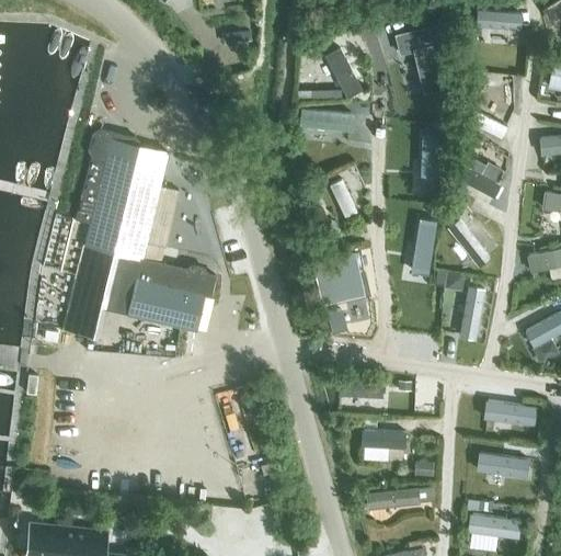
[(560,0),(552,0),(545,3),(551,22),(560,18),(560,0)]
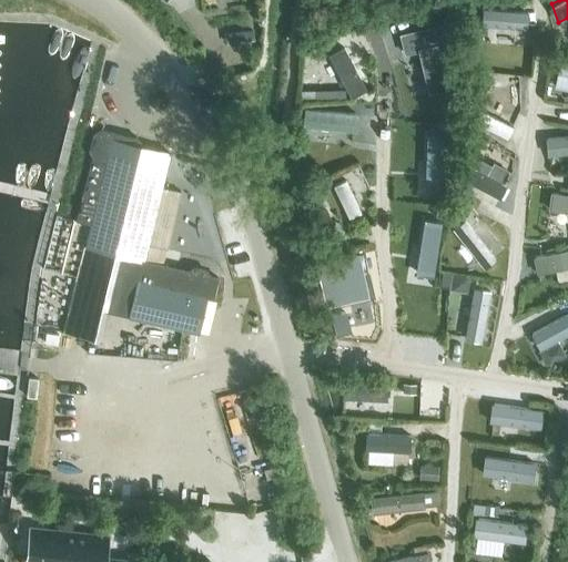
[(529,31),(529,11),(484,10),(484,30),(529,31)]
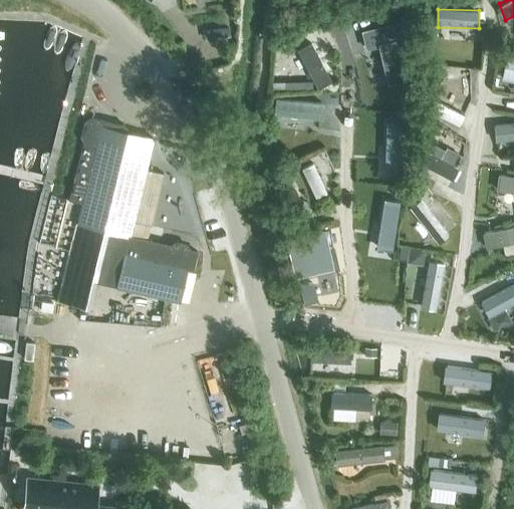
[(395,21),(397,30),(406,28),(404,19),(395,21)]
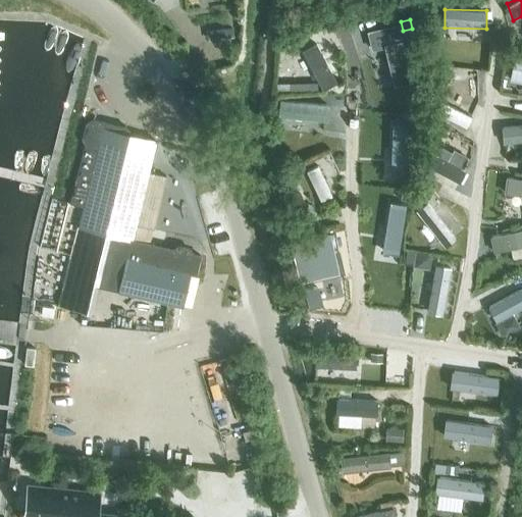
[(368,37),(372,53),(384,50),(395,89),(410,85),(397,30),(368,37)]
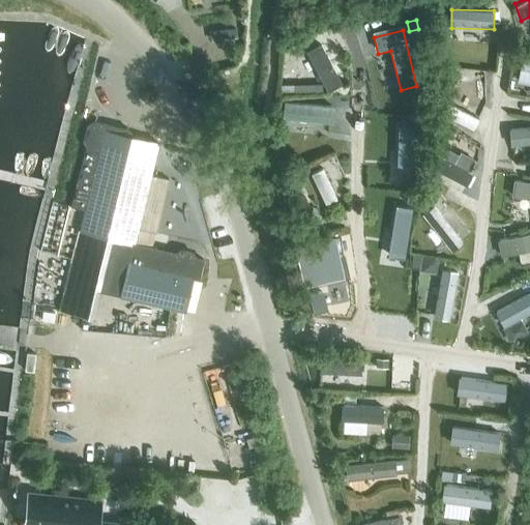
[(235,31),(221,33),(222,41),(237,39),(235,31)]
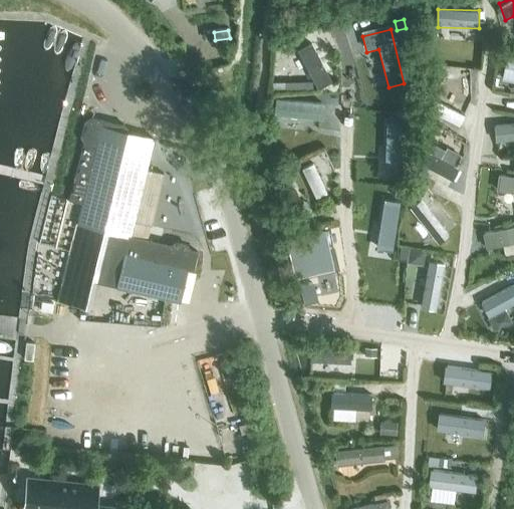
[(323,46),(299,45),(298,60),(290,60),(289,87),(322,88),(323,46)]
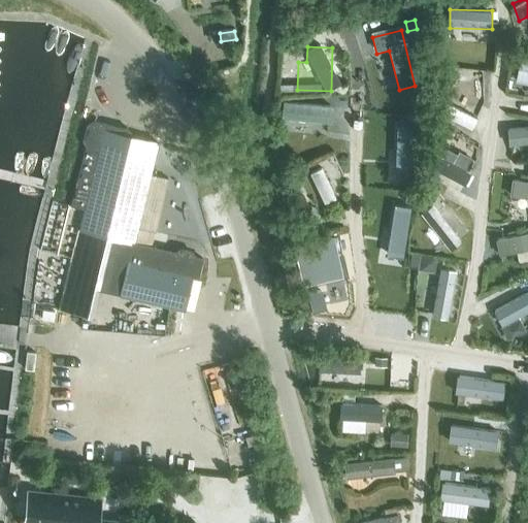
[(527,58),(521,58),(516,87),(527,89),(527,58)]
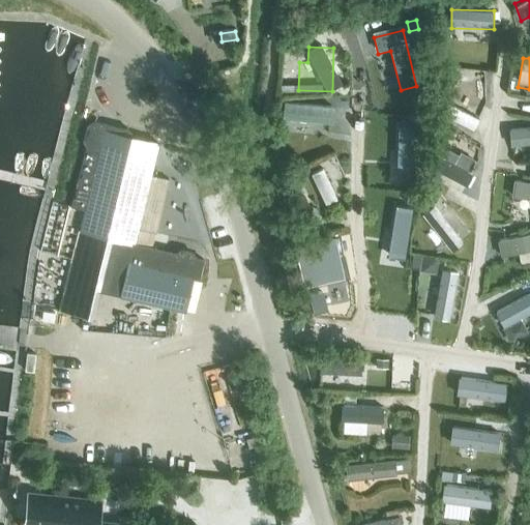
[(293,88),(281,88),(282,97),(293,97),(293,88)]
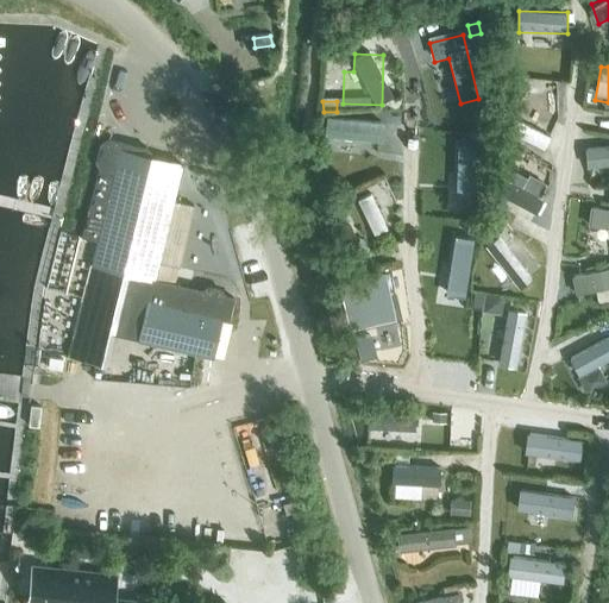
[(506,133),(544,152),(558,124),(520,105),(506,133)]
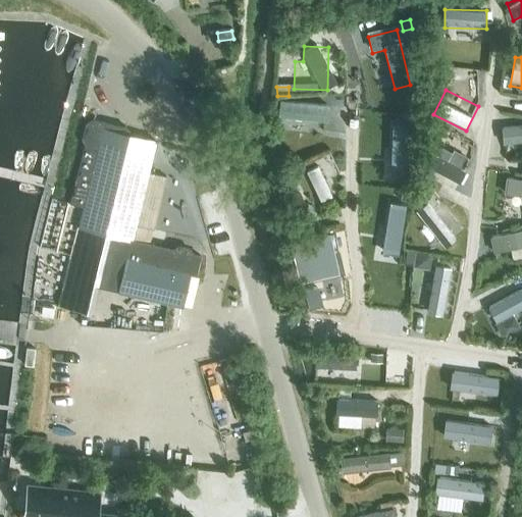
[(329,120),(330,103),(281,101),(281,118),(329,120)]
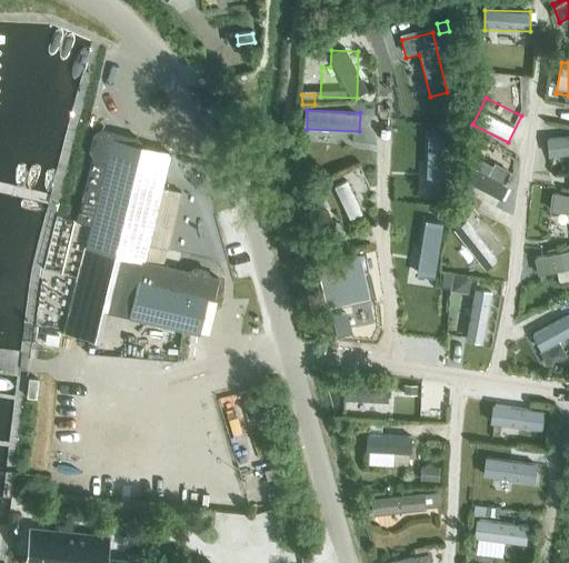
[(93,160),(77,225),(92,230),(87,250),(121,259),(107,314),(113,315),(130,319),(130,321),(139,323),(199,337),(207,303),(210,303),(211,303),(213,301),(218,282),(209,280),(209,275),(192,271),(188,274),(143,264),(159,197),(169,158),(126,147),(121,140),(101,136),(95,140),(90,157),(93,160)]
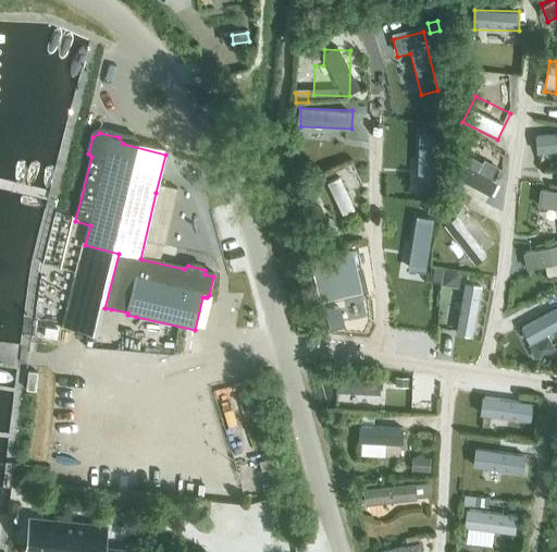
[(556,133),(536,134),(537,151),(556,150),(556,133)]
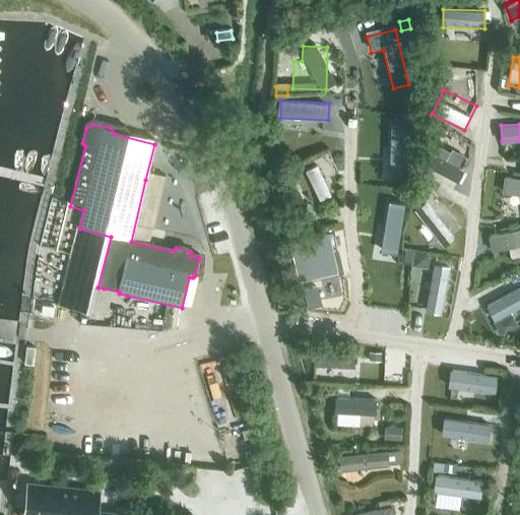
[(433,153),(425,167),(458,185),(465,171),(433,153)]
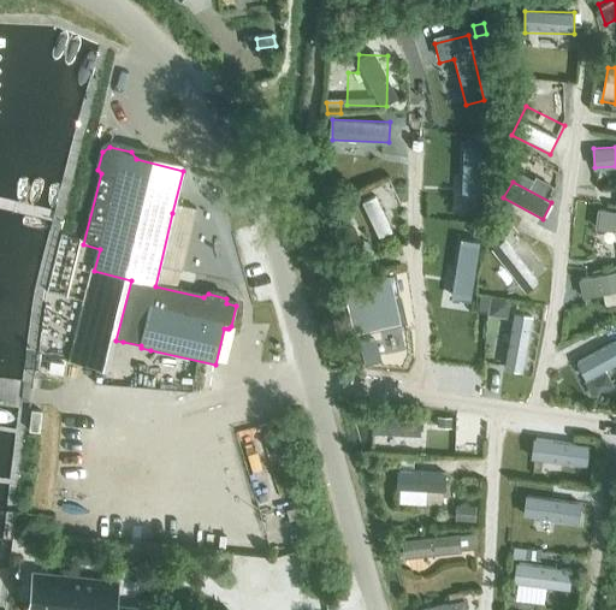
[(395,232),(383,208),(397,201),(391,188),(350,207),(368,244),(395,232)]
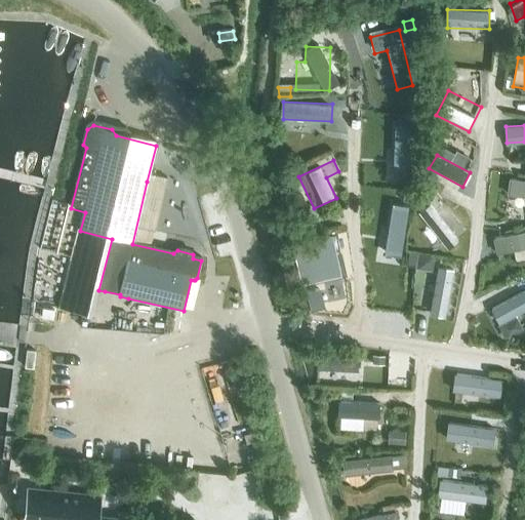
[(524,197),(524,178),(513,177),(511,196),(524,197)]
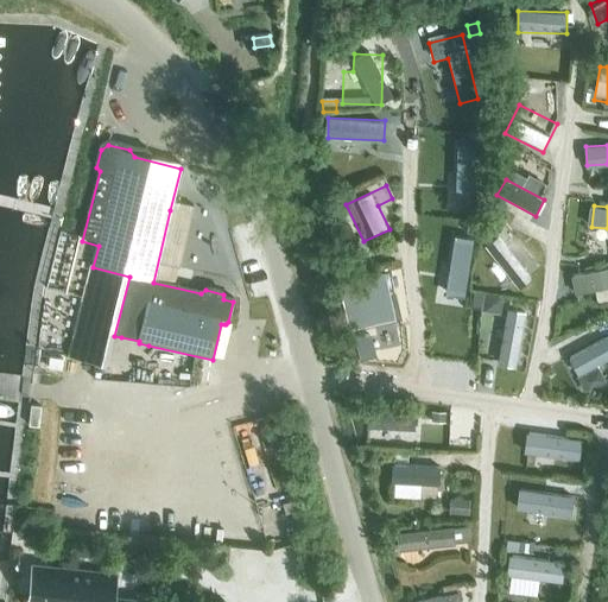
[(495,225),(488,229),(495,239),(501,233),(495,225)]
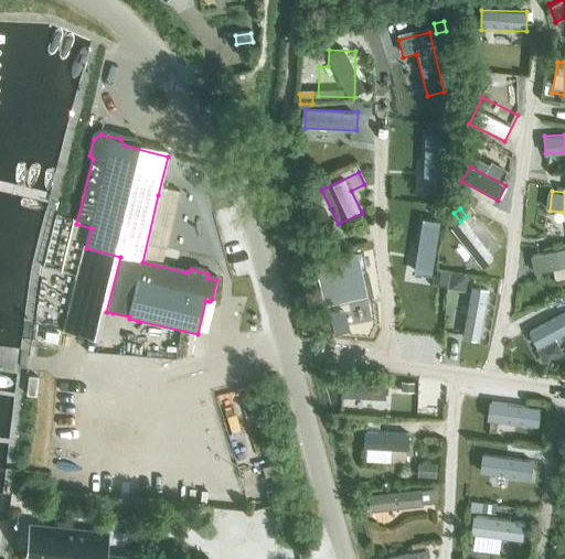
[(444,215),(435,213),(434,222),(443,223),(444,215)]
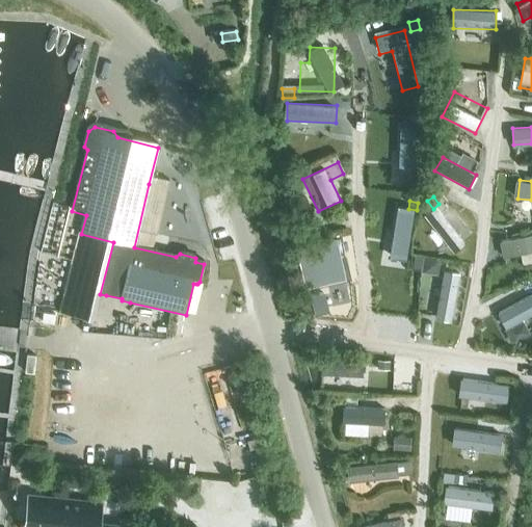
[(469,242),(474,237),(449,209),(444,214),(469,242)]
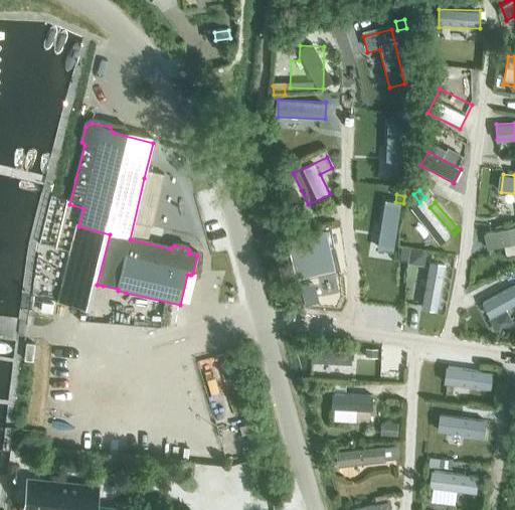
[(297,226),(313,219),(308,208),(292,215),(297,226)]
